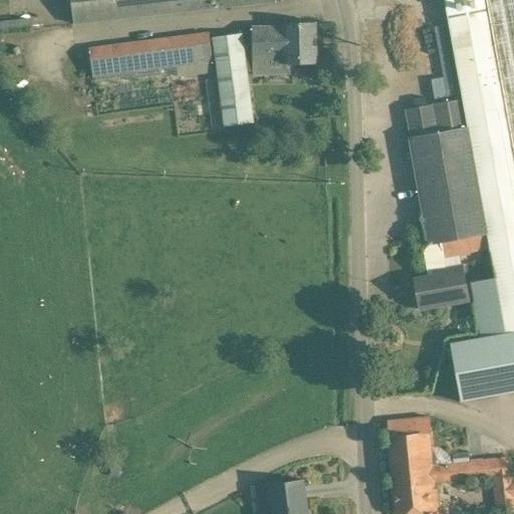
[(70,0),(73,22),(275,1),(275,0),(70,0)]
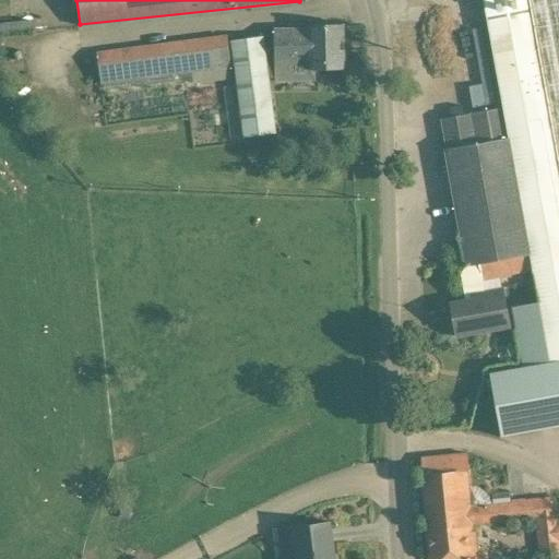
[(530,254),(532,270),(549,363),(558,360),(558,0),(484,0),(491,45),(502,108),(496,109),(473,114),(464,115),(445,118),(440,119),(444,144),(445,149),(444,149),(464,253),(465,265),(509,258),(509,259),(530,254)]
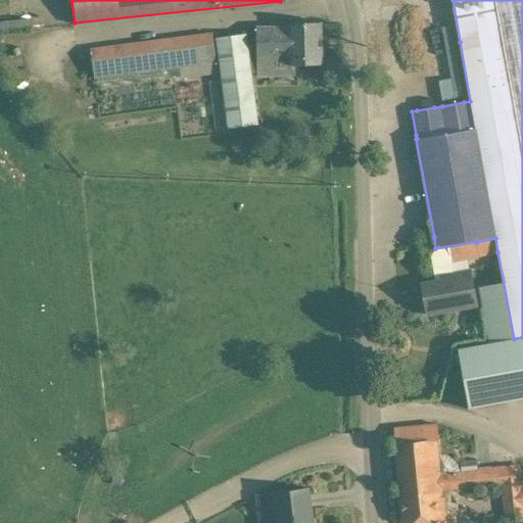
[(0,19),(0,30),(26,27),(24,16),(0,19)]
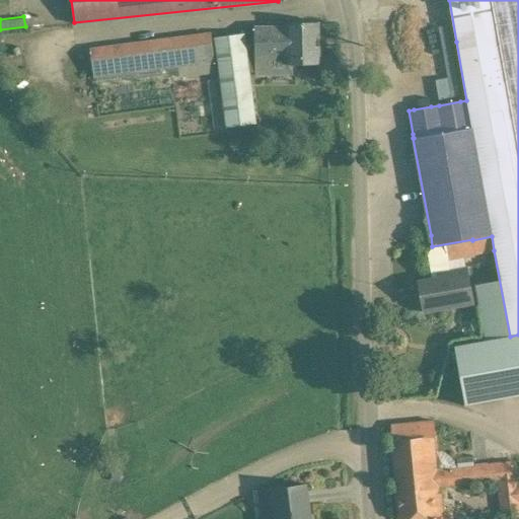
[(253,36),(241,36),(214,40),(226,130),(253,126),(245,64),(254,64),(254,70),(284,70),(284,64),(299,64),(319,63),(318,22),(298,22),(285,22),(284,24),(253,25),(253,36)]
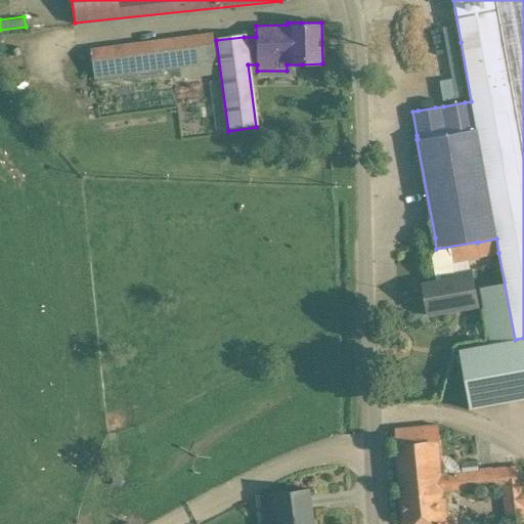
[(92,82),(179,70),(181,80),(217,76),(215,40),(213,29),(87,46),(92,82)]
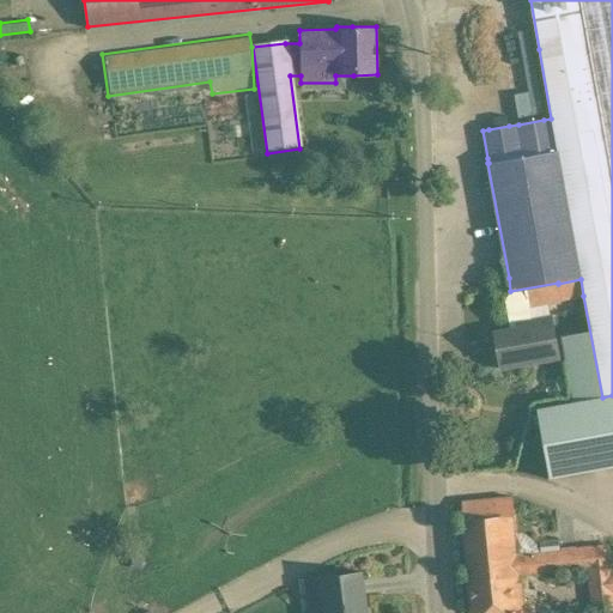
[(528,305),(552,302),(562,299),(583,296),(581,279),(558,284),(558,283),(510,291),(504,301),(509,329),(495,332),(501,369),(525,364),(558,358),(552,317),(541,319),(530,321),(528,305)]
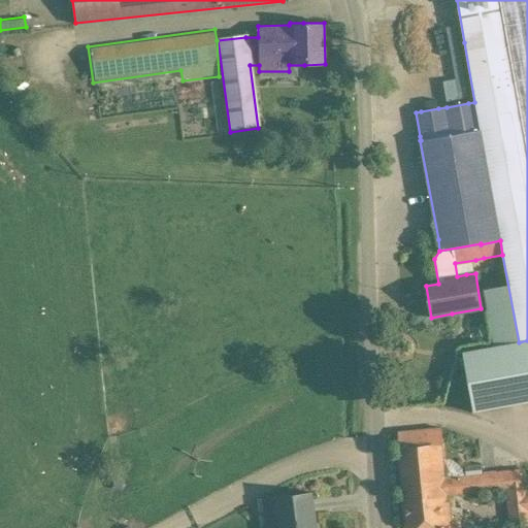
[(527,340),(519,342),(463,352),(473,413),(527,402),(527,340)]
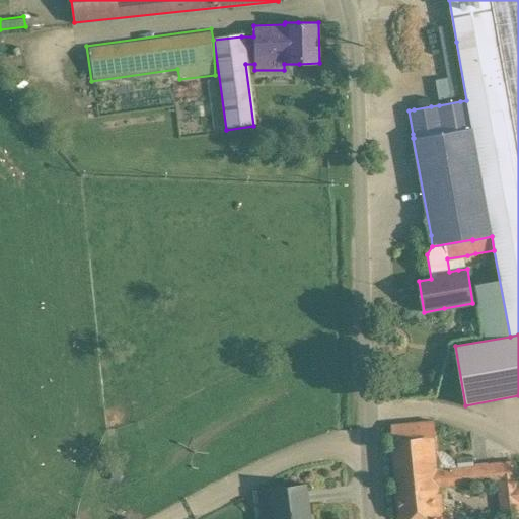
[(396,474),(435,470),(433,449),(432,438),(437,437),(435,421),(391,425),(396,474)]
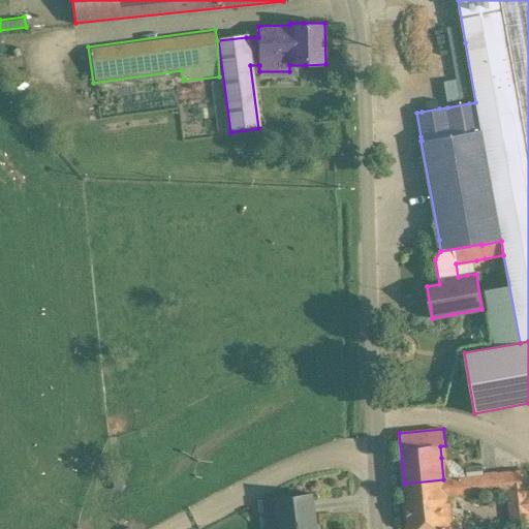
[(528,491),(526,492),(524,471),(443,479),(404,484),(408,528),(425,528),(431,528),(461,528),(461,522),(453,523),(452,503),(446,504),(446,497),(503,491),(507,528),(528,528),(528,521),(528,516),(528,515),(528,491)]
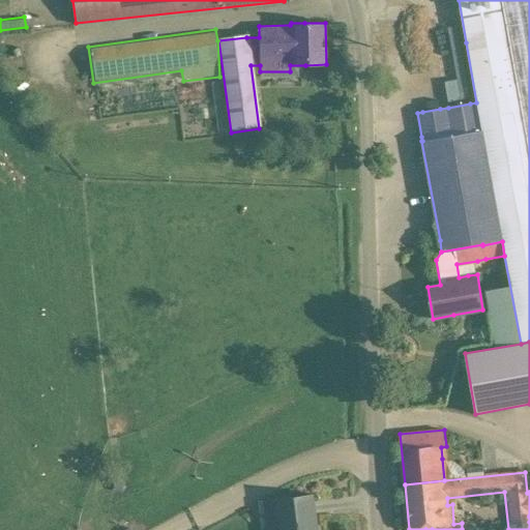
[(275,499),(280,529),(317,529),(313,494),(275,499)]
